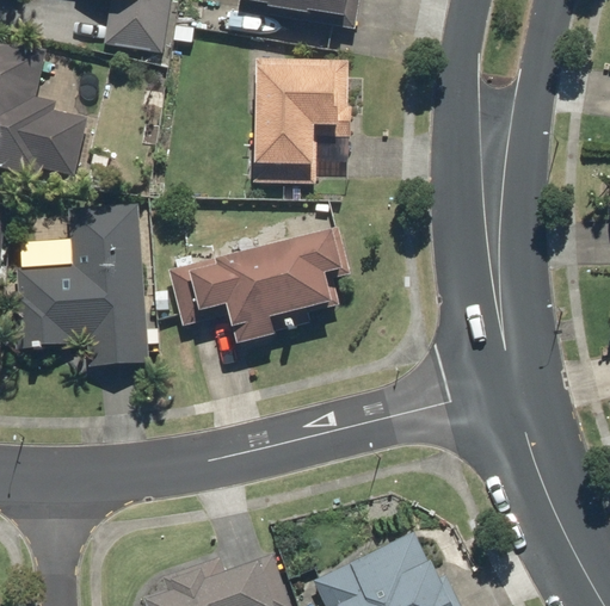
[(104,45),(164,55),(171,0),(111,0),(104,45)]
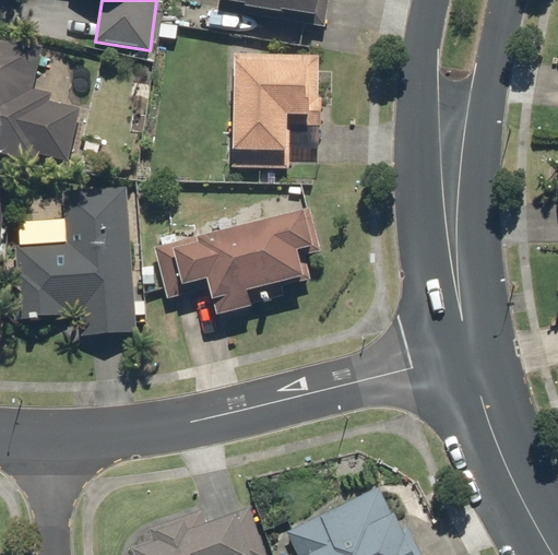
[(216,0),(215,10),(244,15),(245,11),(327,24),(330,0),(216,0)]
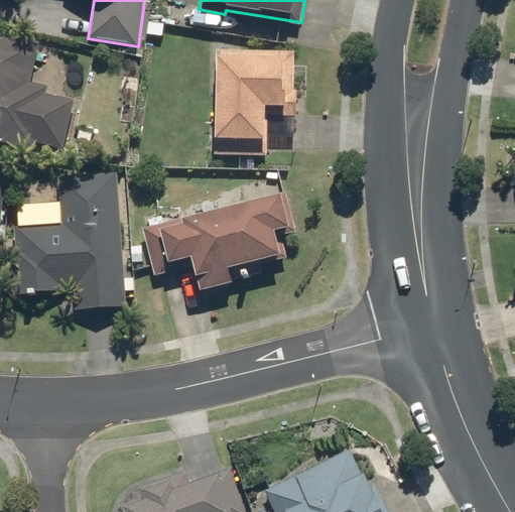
[(0,141),(32,149),(34,142),(61,149),(74,100),(47,94),(49,83),(32,79),(40,43),(0,33),(0,141)]
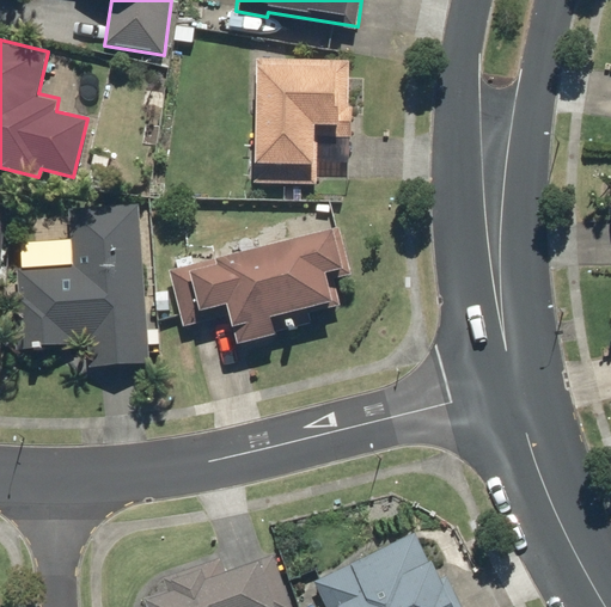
[(352,59),(252,59),(252,183),(352,183),(352,59)]
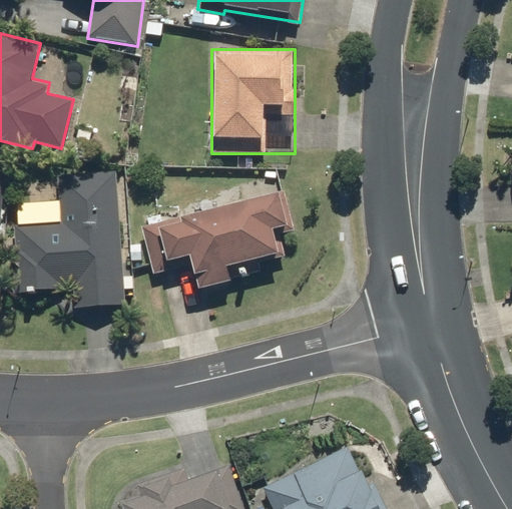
[(127,305),(118,169),(54,174),(57,219),(10,223),(15,293),(73,289),(74,309),(127,305)]
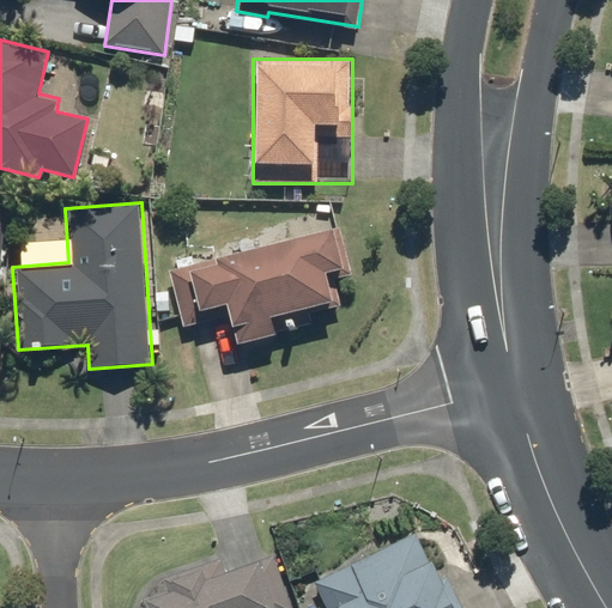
[(340,226),(168,271),(182,327),(226,315),(236,348),(314,328),(310,315),(341,306),(334,278),(352,273),(340,226)]
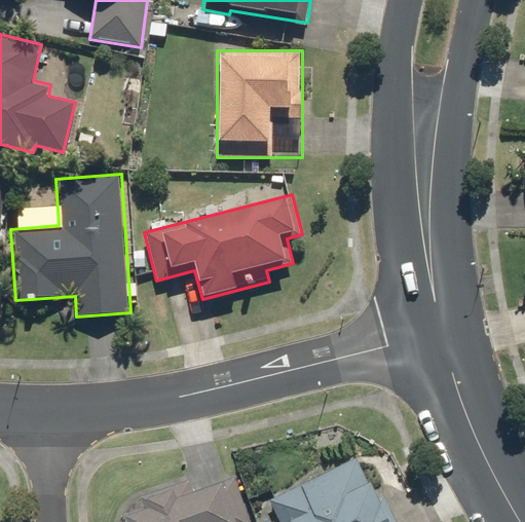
[(386,521),(355,456),(268,497),(279,520),(273,521),(386,521)]
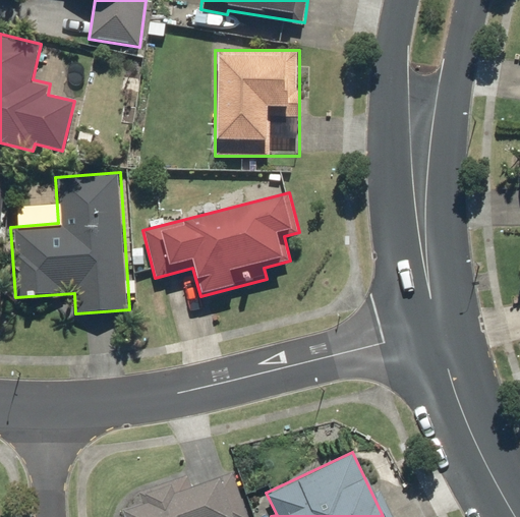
[(248,516),(231,469),(191,483),(188,475),(137,494),(140,503),(120,510),(122,516),(248,516)]
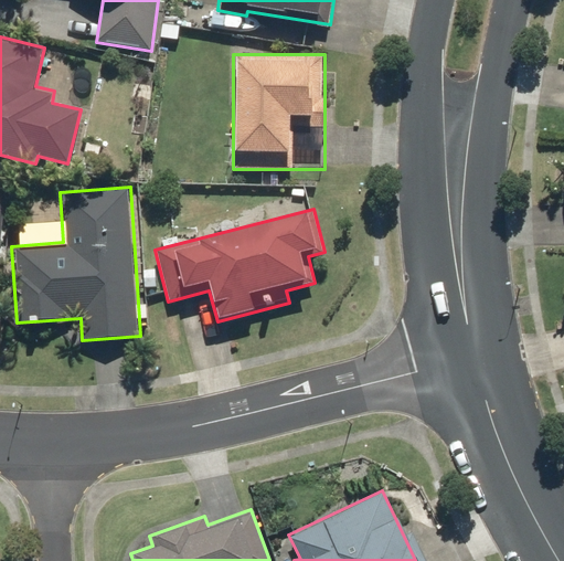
All buildings are outlined.
